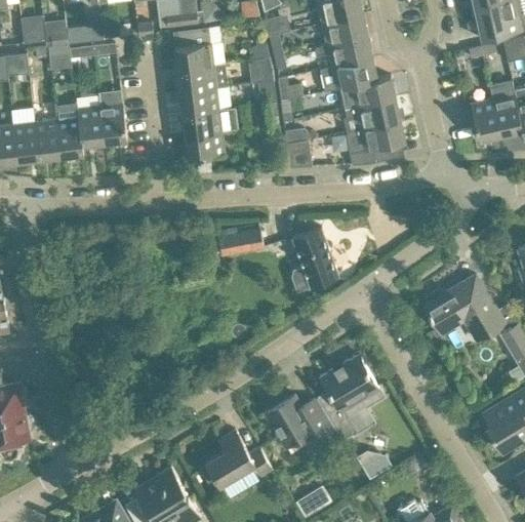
[(261,0),(265,13),(283,4),(279,0),(261,0)]
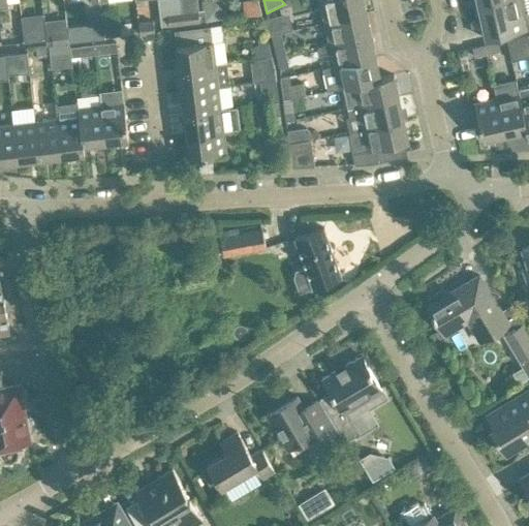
[(322,25),(366,16),(362,0),(317,0),(322,24),(314,26),(314,27),(322,25)]
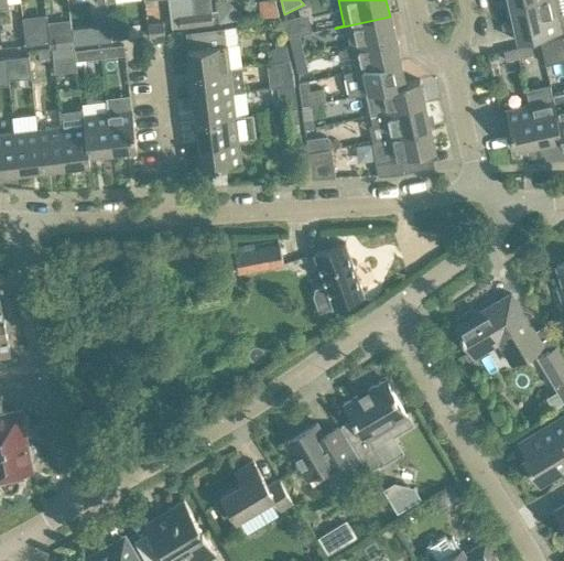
[(514,30),(518,42),(518,44),(563,33),(563,19),(557,20),(553,0),(542,0),(510,8),(514,30)]
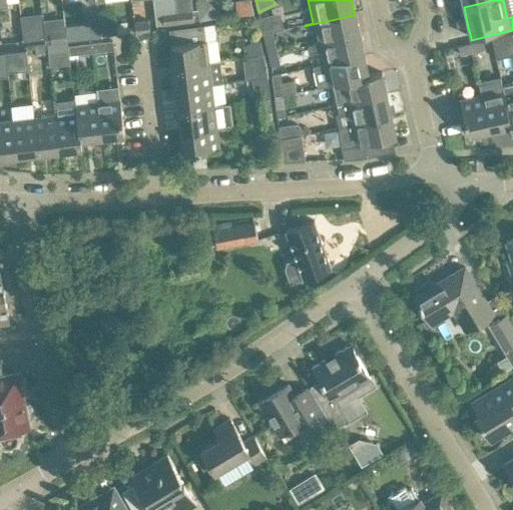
[(198,22),(217,20),(216,10),(205,2),(196,3),(198,22)]
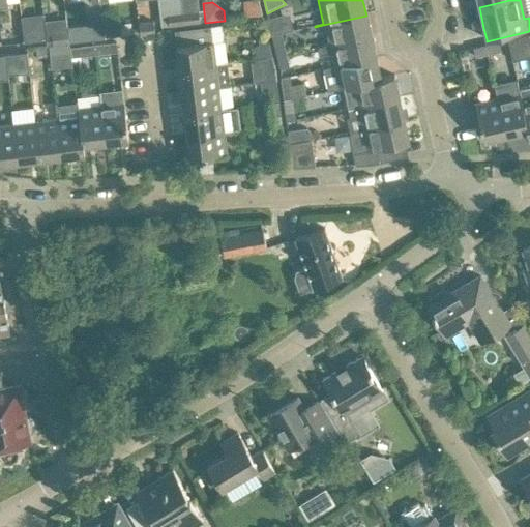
[(184,26),(200,24),(198,12),(183,15),(184,26)]
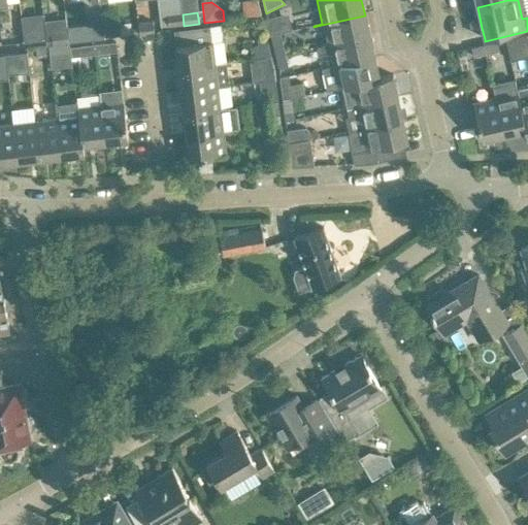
[(168,28),(184,26),(183,14),(166,17),(168,28)]
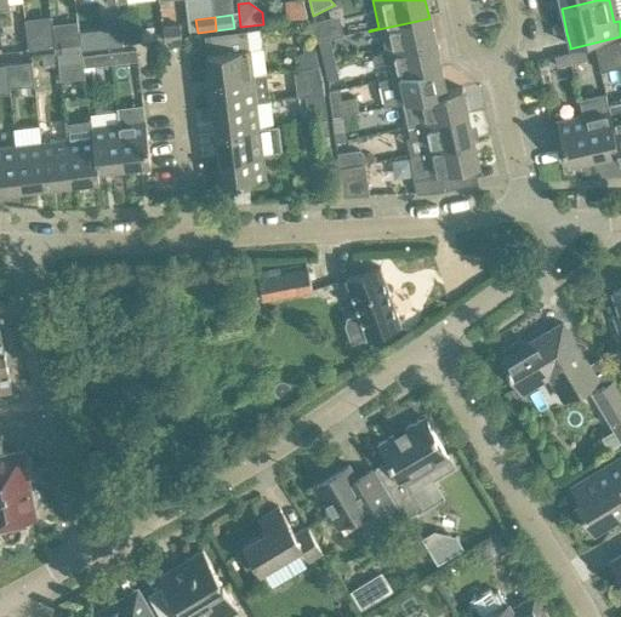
[(429,18),(379,29),(386,55),(436,44),(429,18)]
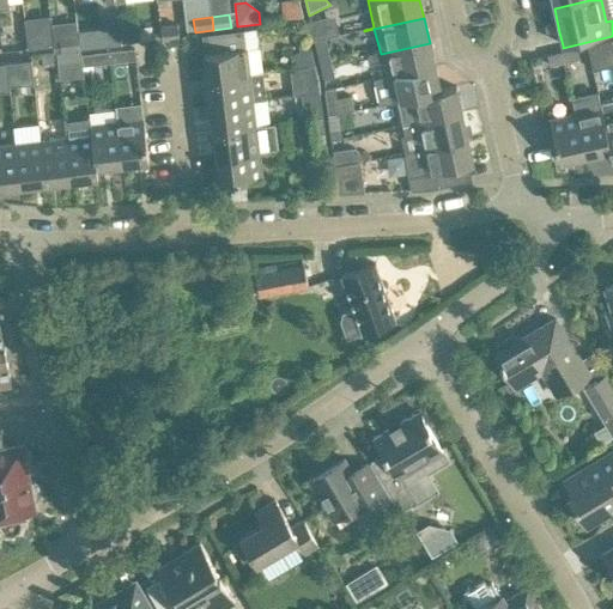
[(313,42),(315,42),(325,40),(320,20),(308,23),(304,24),(309,43),(313,42)]
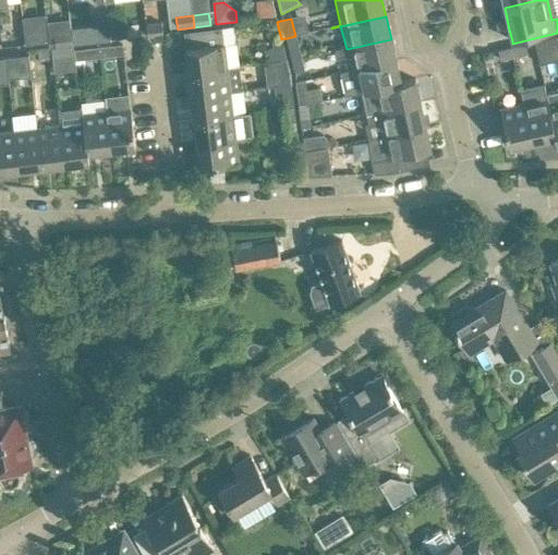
[(162,37),(162,32),(161,24),(145,26),(147,38),(162,37)]
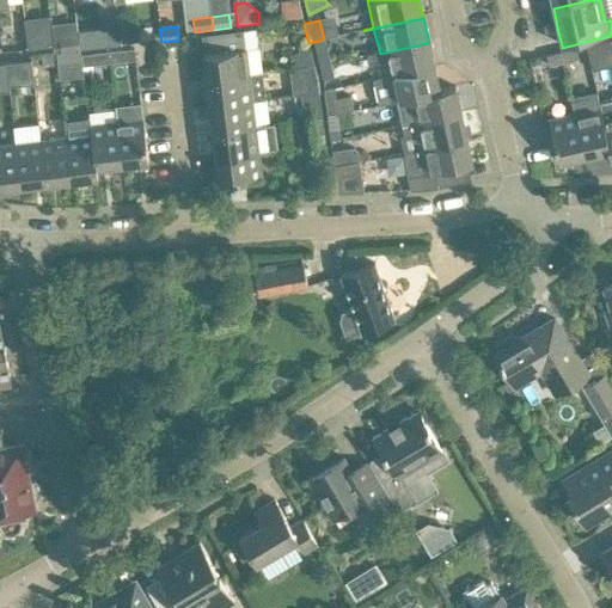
[(118,28),(78,32),(78,36),(79,51),(120,45),(118,28)]
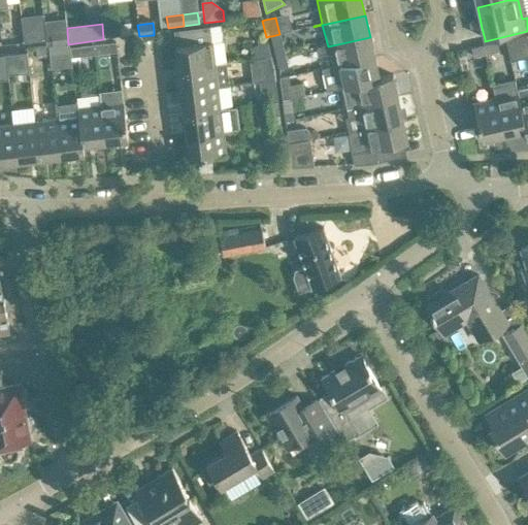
[(45,28),(24,31),(26,44),(47,42),(45,28)]
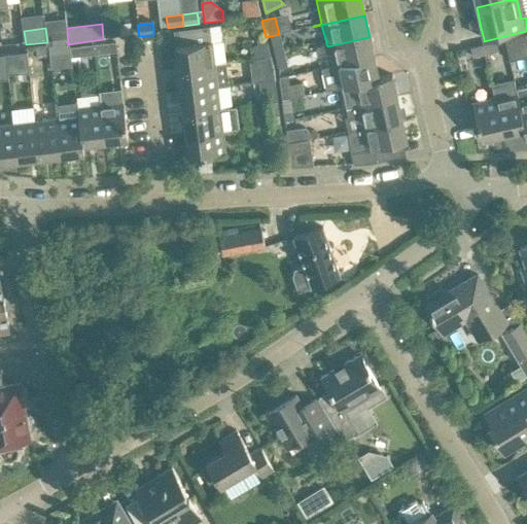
[(222,41),(211,43),(209,28),(177,31),(173,32),(175,47),(177,70),(214,65),(225,64),(222,41)]
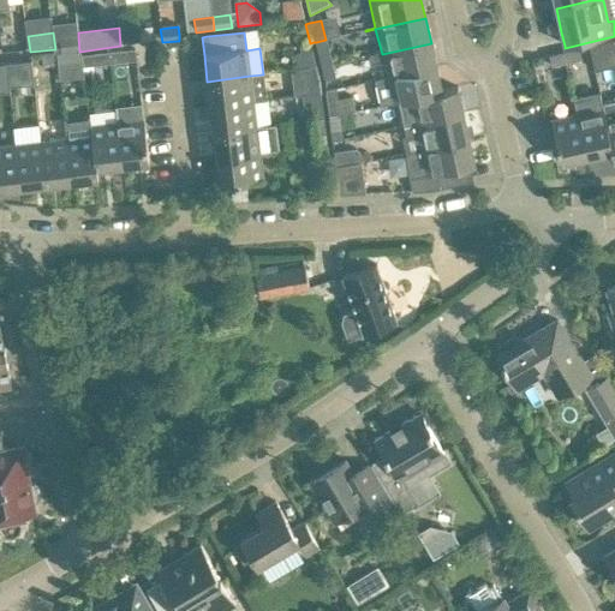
[(78,36),(59,37),(60,53),(71,52),(71,53),(81,52),(79,52),(78,36)]
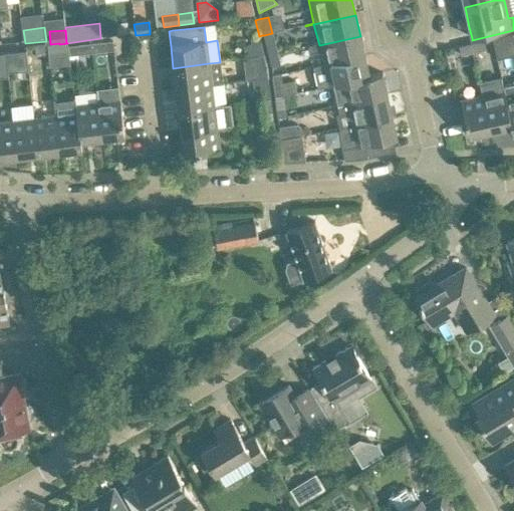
[(313,68),(365,57),(360,36),(319,45),(308,47),(310,55),(322,52),(324,65),(312,68),(313,68)]
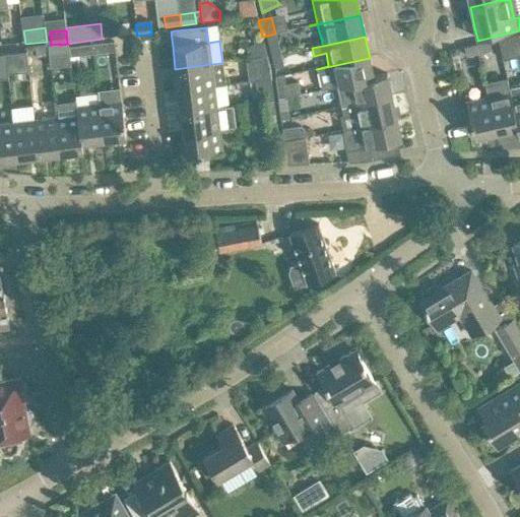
[(492,52),(490,43),(476,46),(478,55),(492,52)]
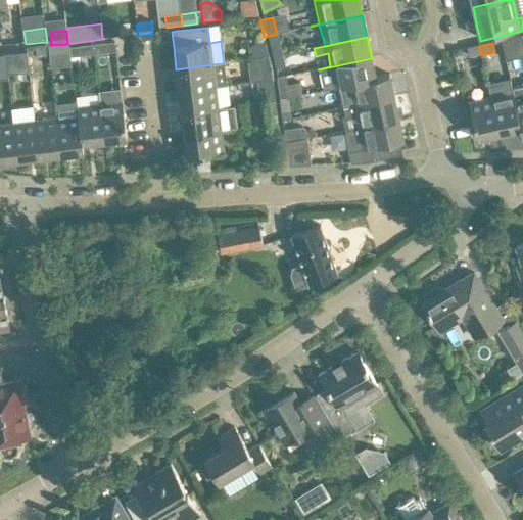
[(51,45),(48,45),(50,55),(61,54),(61,50),(60,45),(60,44),(51,45)]
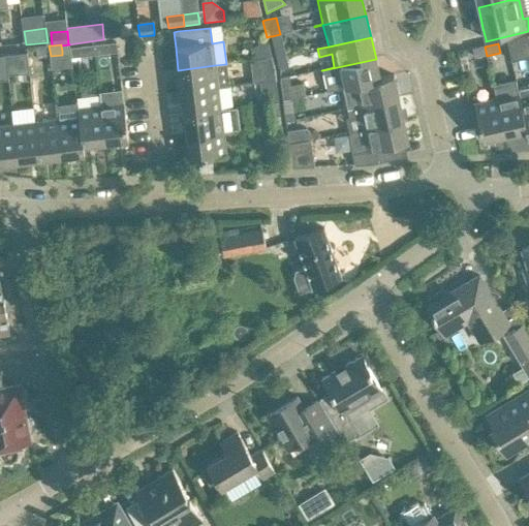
[(277,58),(285,56),(282,44),(274,47),(277,58)]
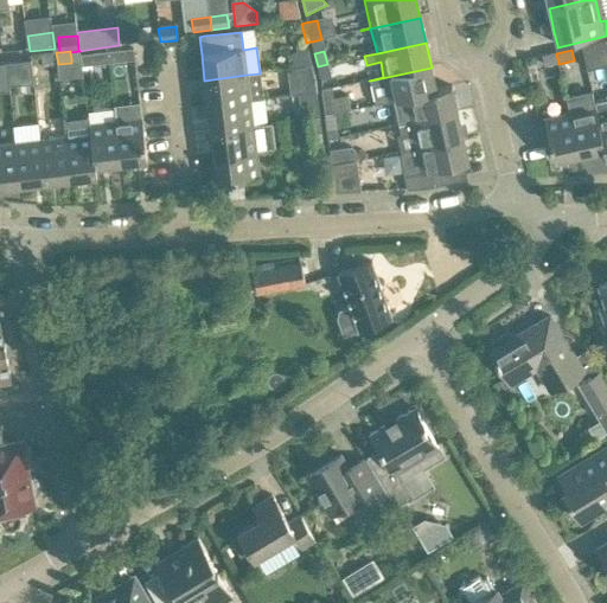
[(107,53),(108,64),(123,62),(122,52),(107,53)]
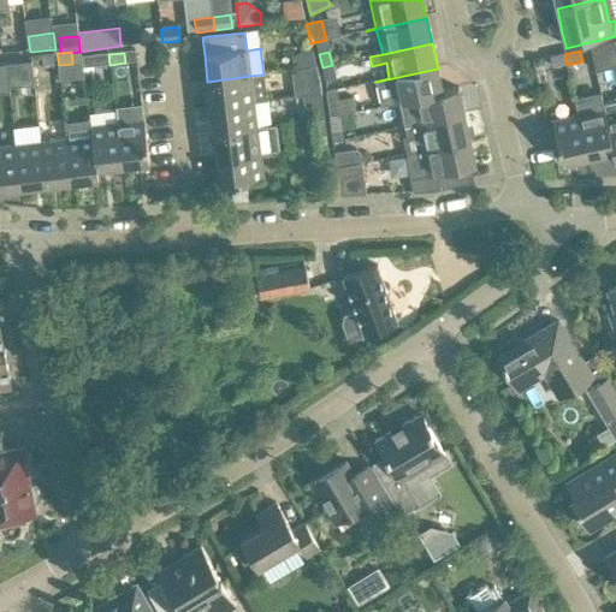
[(306,70),(317,67),(313,53),(301,55),(306,70)]
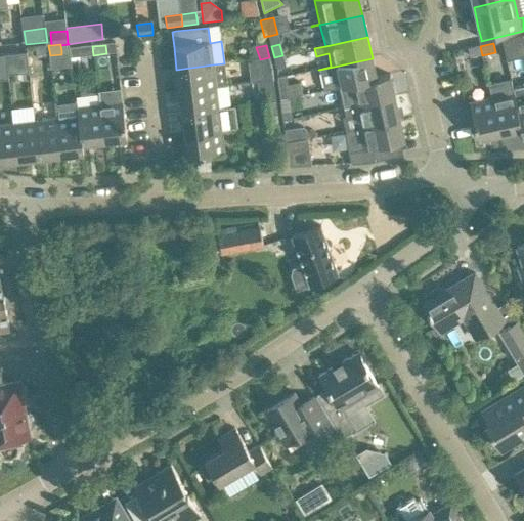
[(34,48),(26,49),(26,53),(29,75),(30,82),(39,80),(51,79),(50,69),(48,46),(34,48)]
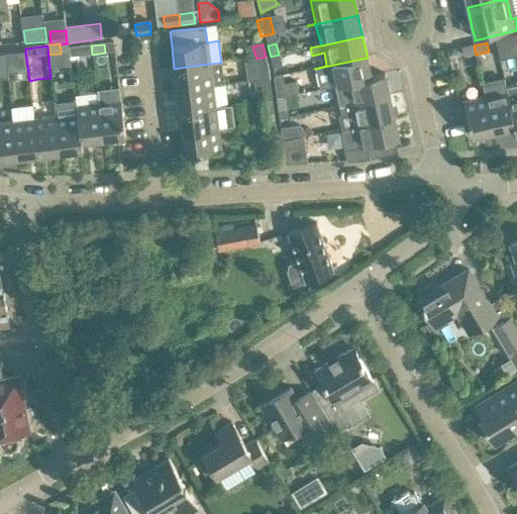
[(80,56),(92,55),(91,45),(79,47),(80,56)]
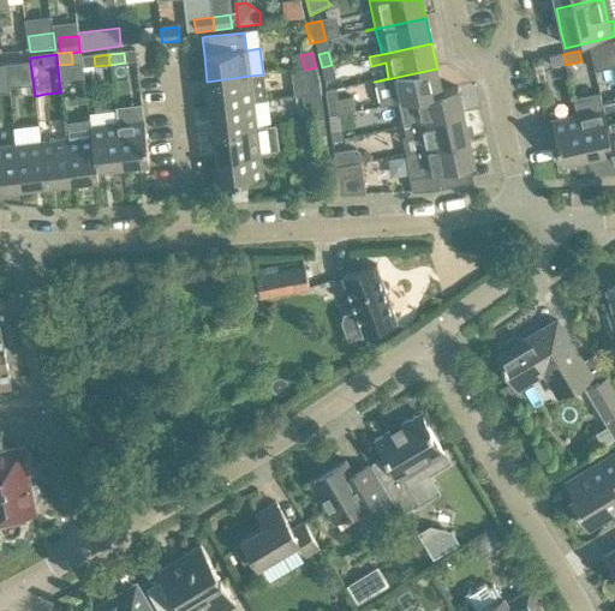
[(563,54),(549,58),(551,67),(566,65),(563,54)]
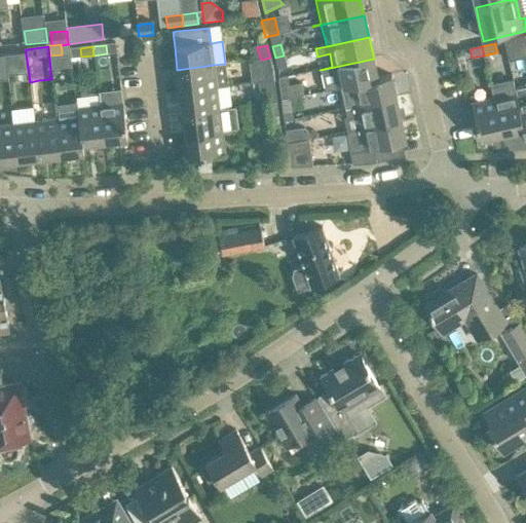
[(20,65),(19,54),(5,55),(6,66),(20,65)]
